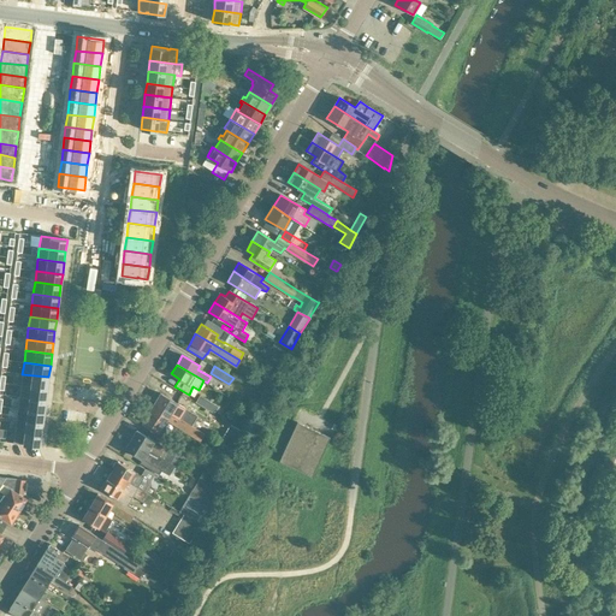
[(22,374),(21,385),(47,389),(48,377),(22,374)]
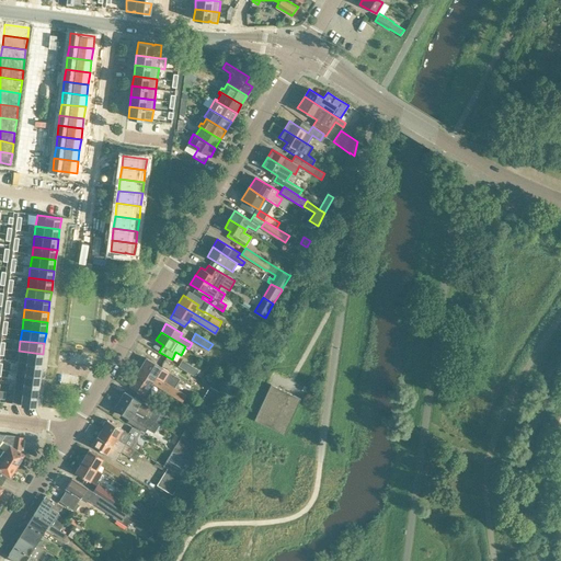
[(19,351),(18,362),(42,364),(43,354),(19,351)]
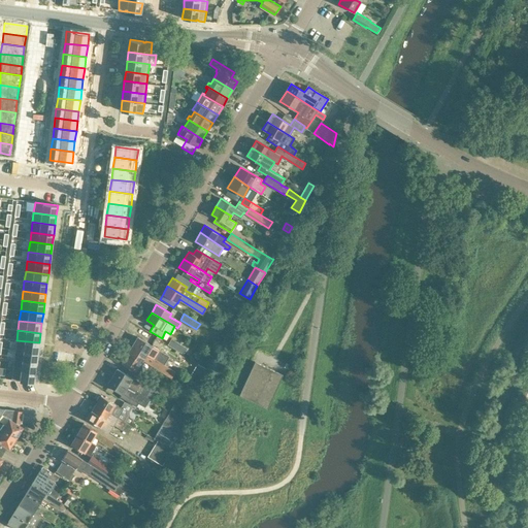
[(135,342),(133,345),(165,365),(165,364),(169,357),(165,354),(152,345),(138,337),(137,338),(136,337),(133,341),(135,342)]
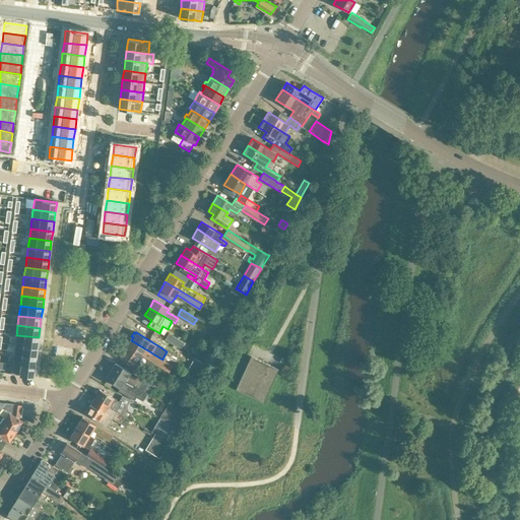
[(16,335),(15,344),(38,347),(39,337),(16,335)]
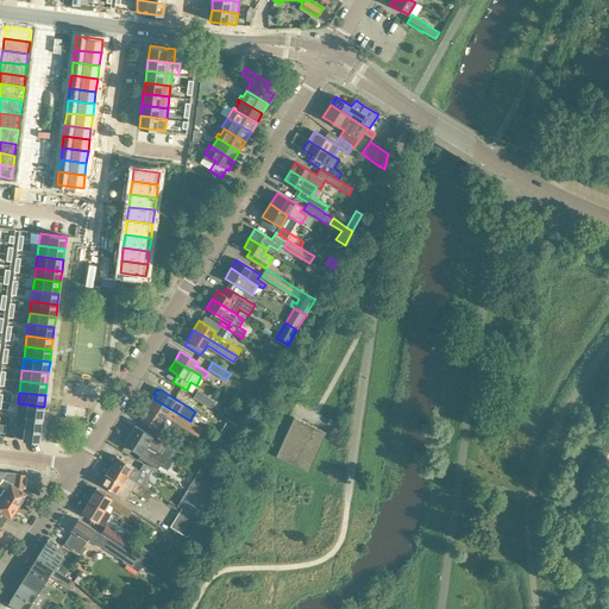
[(215,401),(203,394),(200,401),(212,408),(215,401)]
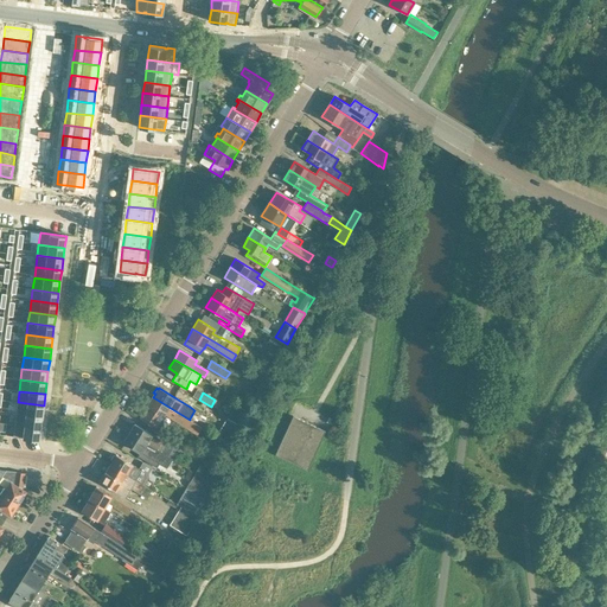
[(190,420),(153,397),(151,401),(149,400),(146,404),(147,406),(140,419),(157,429),(166,413),(174,417),(173,419),(199,434),(203,428),(202,427),(190,419),(190,420)]
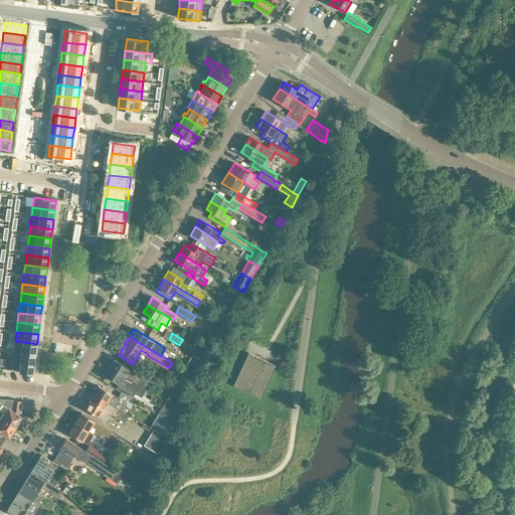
[(15,341),(13,351),(35,353),(37,344),(15,341)]
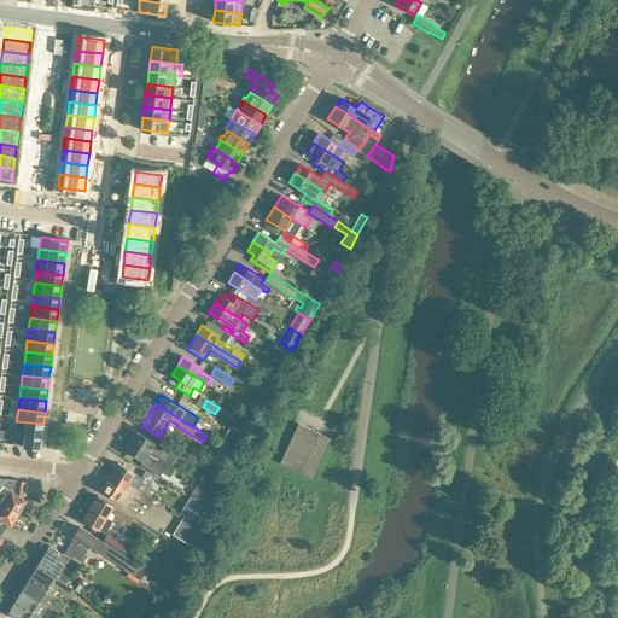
[(16,421),(15,432),(41,436),(42,424),(16,421)]
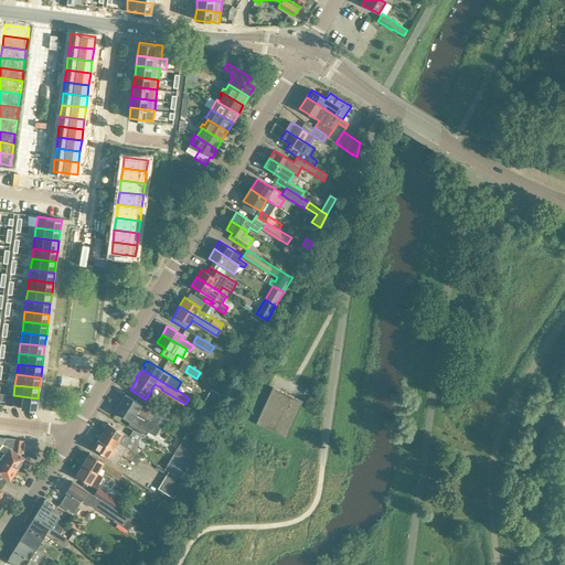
[(302,401),(292,396),(273,387),(256,423),(286,437),(302,401)]
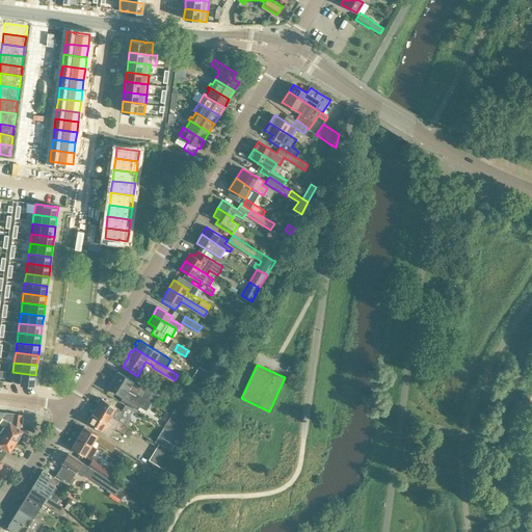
[(208,374),(198,368),(191,379),(202,386),(208,374)]
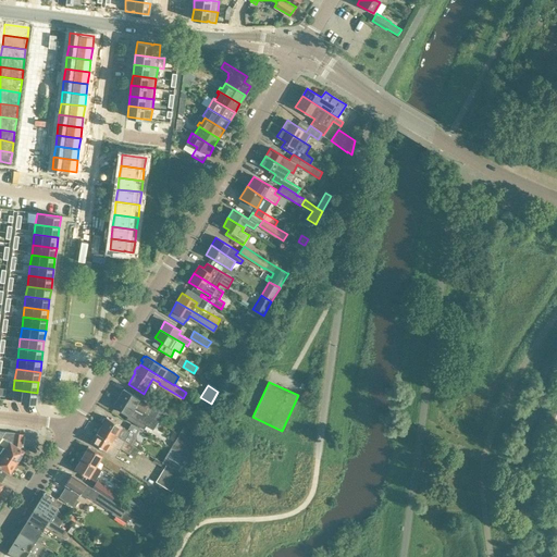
[(123,388),(119,397),(158,421),(160,418),(156,415),(159,410),(123,388)]
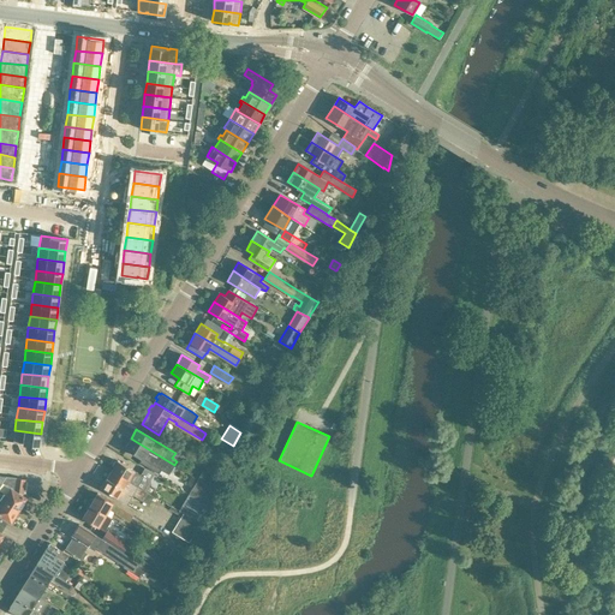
[(15,430),(13,442),(40,446),(41,434),(15,430)]
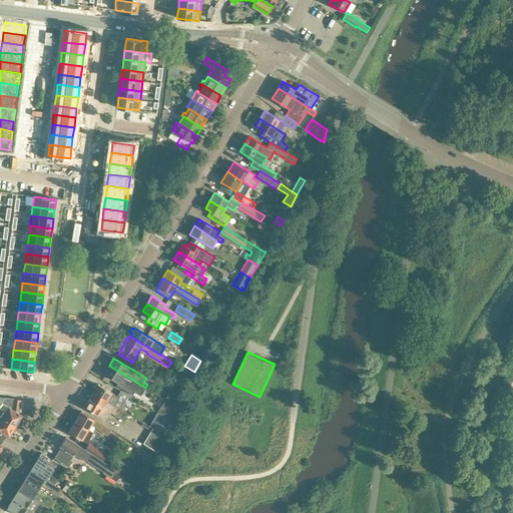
[(109,366),(104,374),(118,383),(116,386),(132,395),(134,392),(140,396),(145,388),(109,366)]
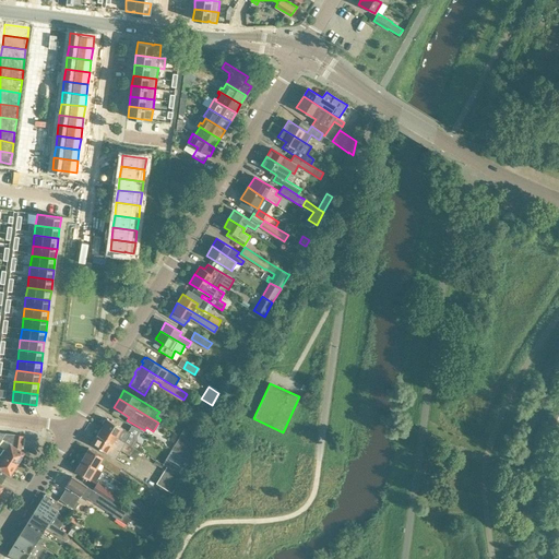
[(103,425),(102,427),(125,440),(123,441),(131,445),(134,439),(133,435),(130,432),(122,428),(106,418),(106,420),(104,419),(102,424),(103,425)]
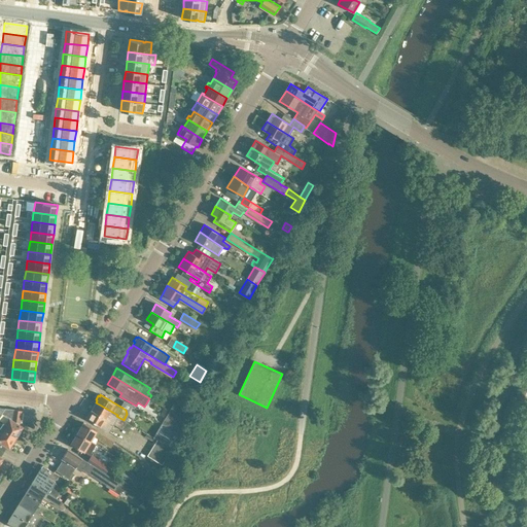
[(185,419),(192,407),(177,397),(170,410),(185,419)]
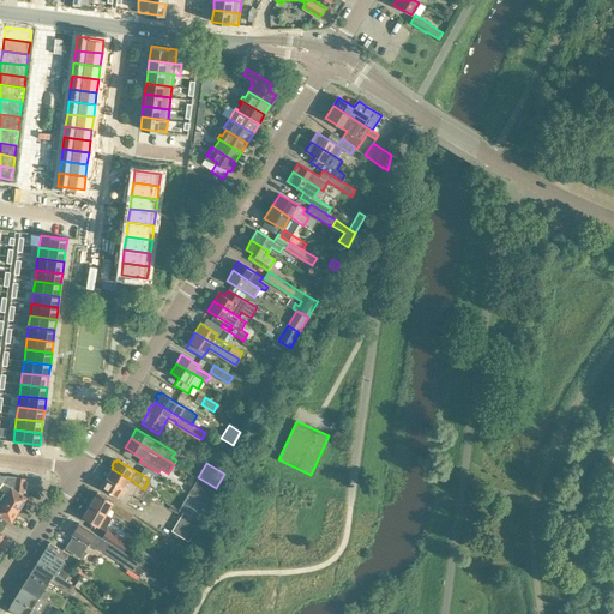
[(144,489),(136,485),(137,483),(112,469),(101,487),(126,503),(132,493),(149,504),(155,495),(144,489)]
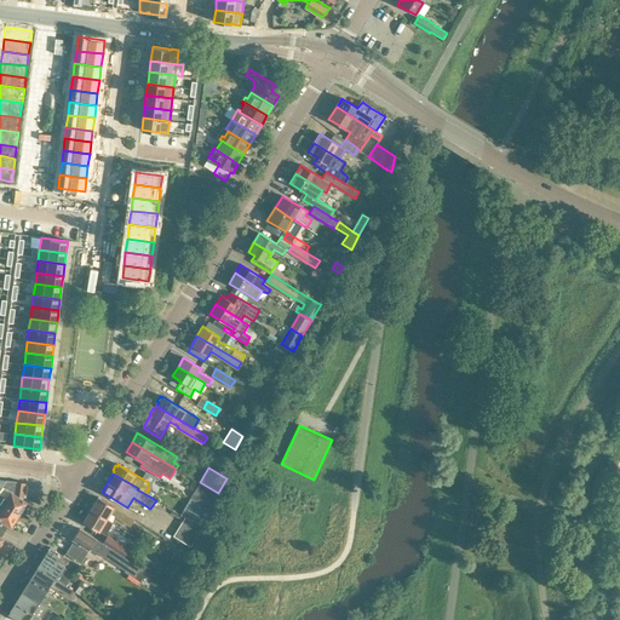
[(26,483),(13,481),(6,481),(0,491),(0,503),(18,515),(22,507),(23,507),(26,505),(24,504),(26,501),(23,500),(26,483)]
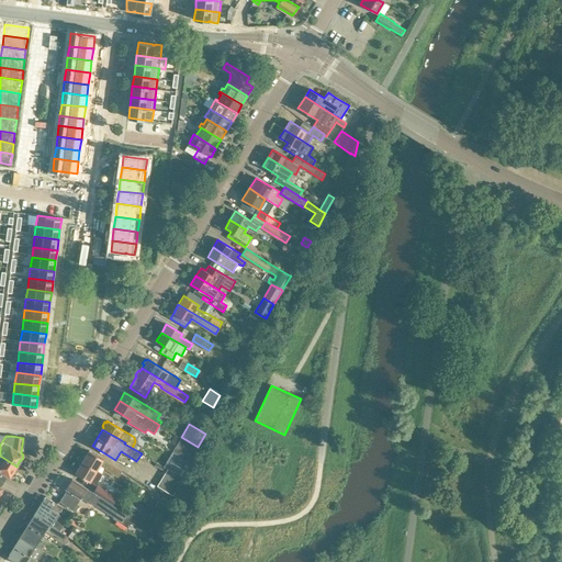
[(201,449),(198,447),(181,437),(172,451),(192,463),(201,449)]
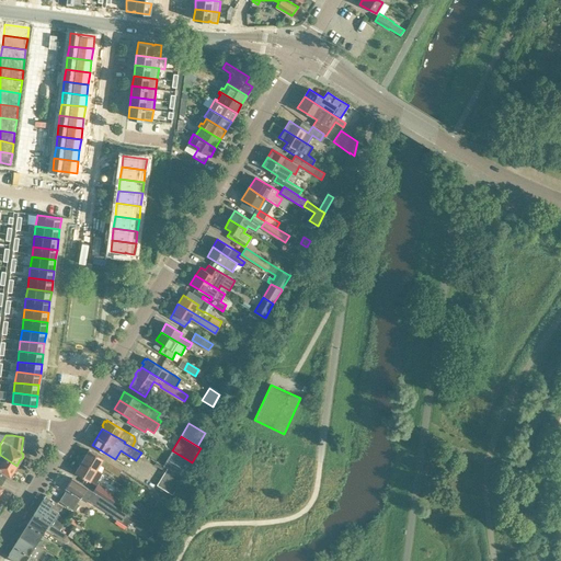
[(83,455),(81,459),(96,470),(101,464),(105,467),(105,468),(118,476),(122,470),(89,449),(86,455),(83,455)]
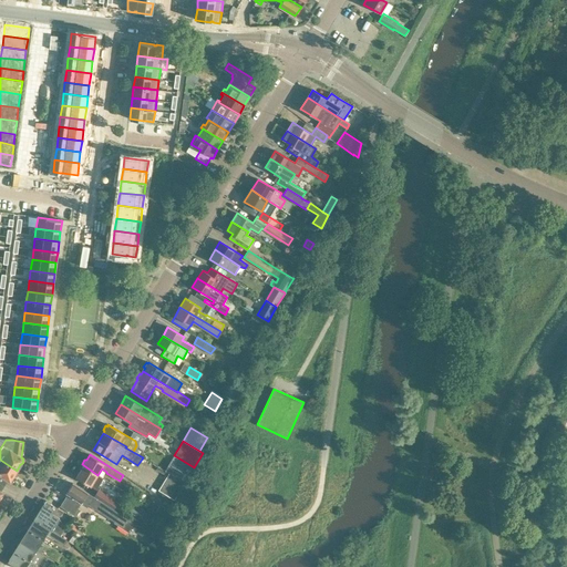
[(185,483),(194,467),(174,455),(164,471),(168,474),(169,473),(185,483)]
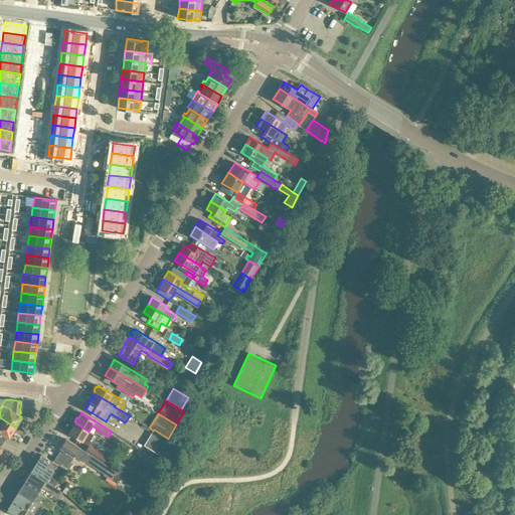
[(15,427),(0,417),(0,432),(9,437),(10,435),(11,435),(12,433),(12,432),(15,427)]
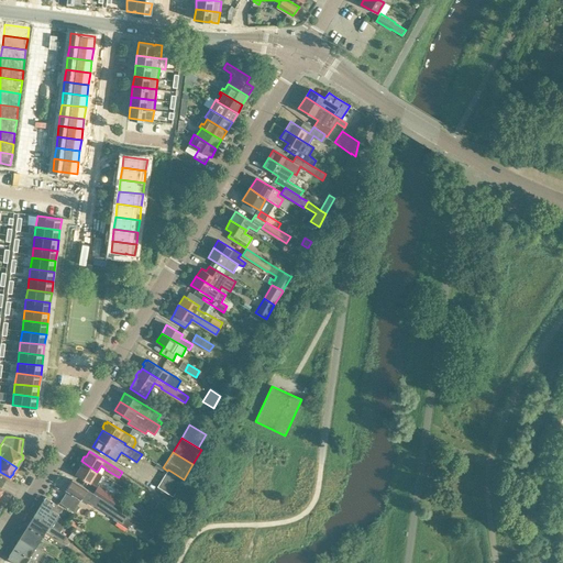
[(102,474),(97,472),(81,461),(77,466),(78,468),(75,474),(95,486),(102,474)]
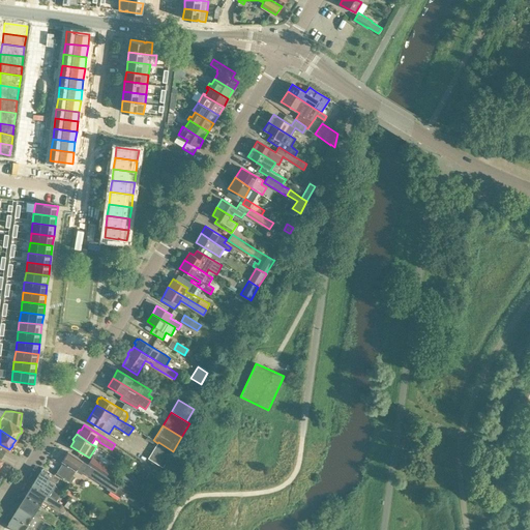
[(158,442),(157,443),(148,458),(163,467),(173,451),(158,442)]
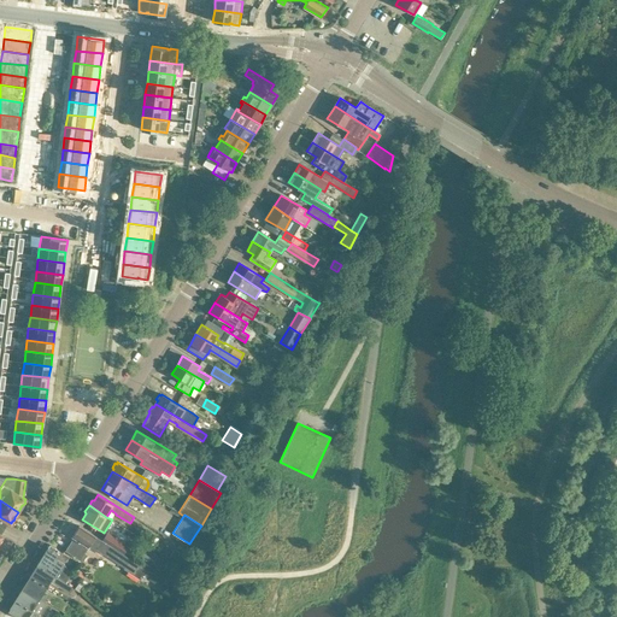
[(74,538),(65,551),(80,560),(88,548),(94,552),(97,550),(122,565),(124,568),(124,569),(131,574),(140,580),(144,573),(150,576),(151,571),(137,563),(133,560),(123,553),(123,554),(103,541),(103,540),(78,526),(72,536),(74,538)]
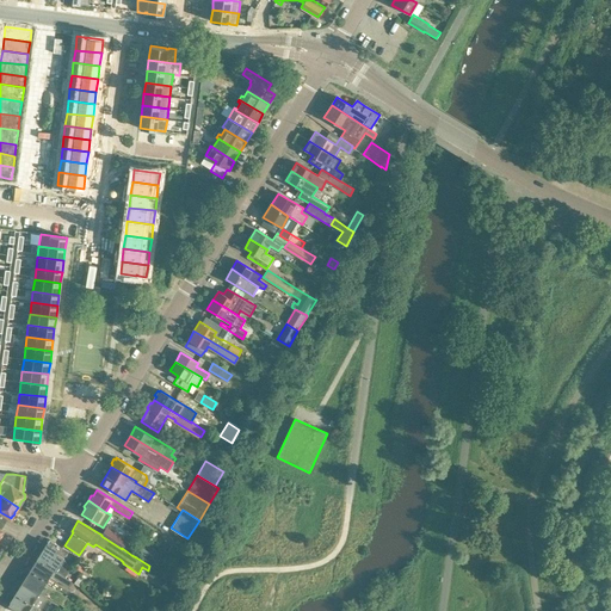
[(106,528),(102,535),(102,536),(122,549),(122,548),(127,541),(106,528)]
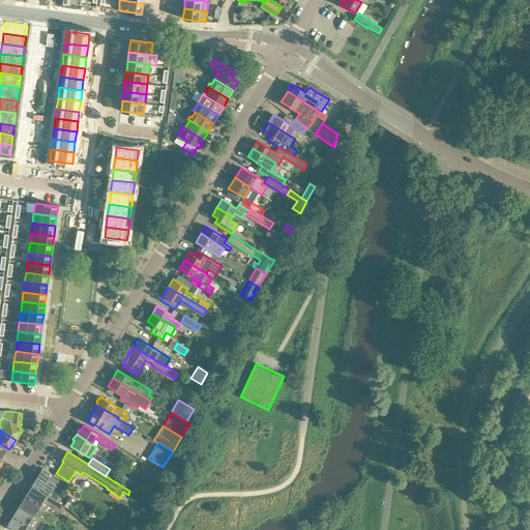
[(42,468),(31,486),(56,501),(57,500),(61,494),(55,483),(59,478),(42,468)]
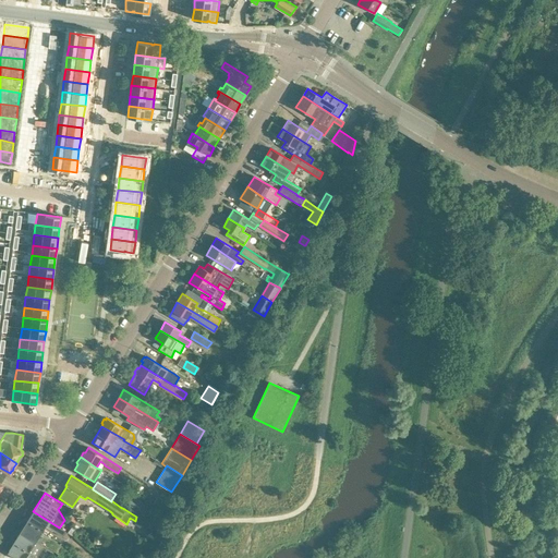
[(170,501),(159,494),(154,504),(165,510),(170,501)]
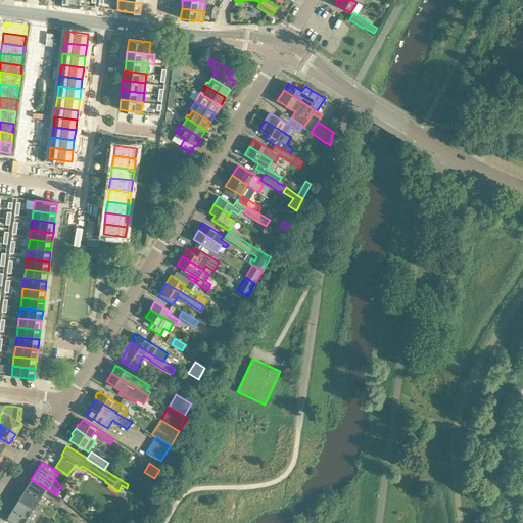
[(55,494),(31,479),(26,487),(40,496),(43,492),(58,503),(61,498),(57,495),(57,494),(56,493),(55,494)]
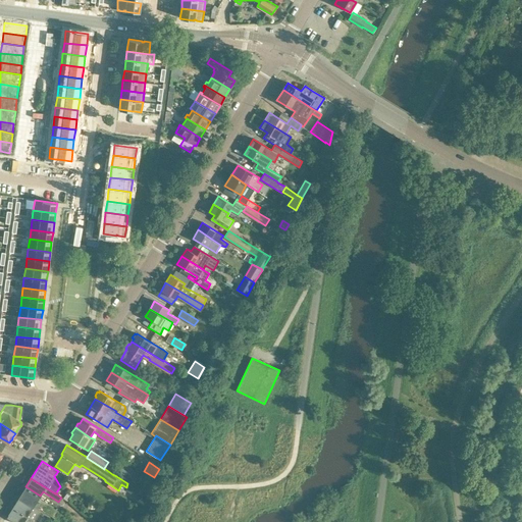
[(38,500),(40,496),(25,486),(18,498),(33,508),(33,507),(34,505),(40,509),(42,507),(40,506),(42,503),(38,500)]
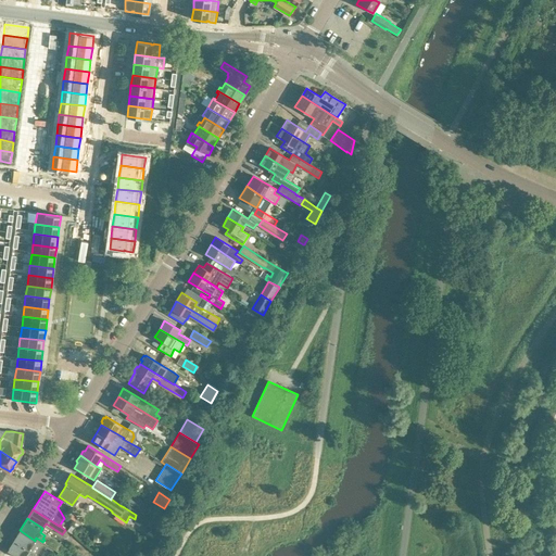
[(35,541),(20,530),(13,540),(36,555),(37,555),(40,551),(39,551),(42,545),(35,540),(35,541)]
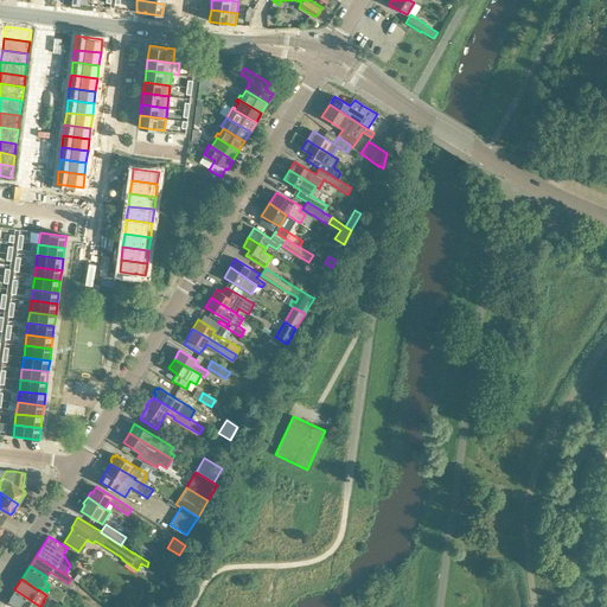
[(39,606),(14,589),(7,601),(17,606),(40,606),(39,606)]
